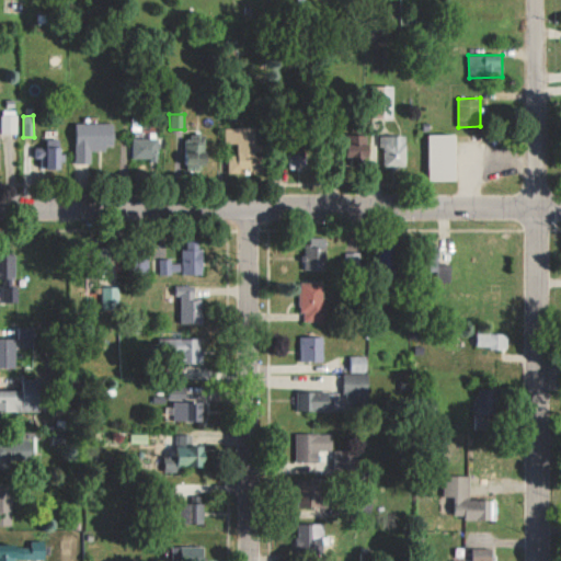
[(0,116),(1,134),(16,134),(16,116),(0,116)]
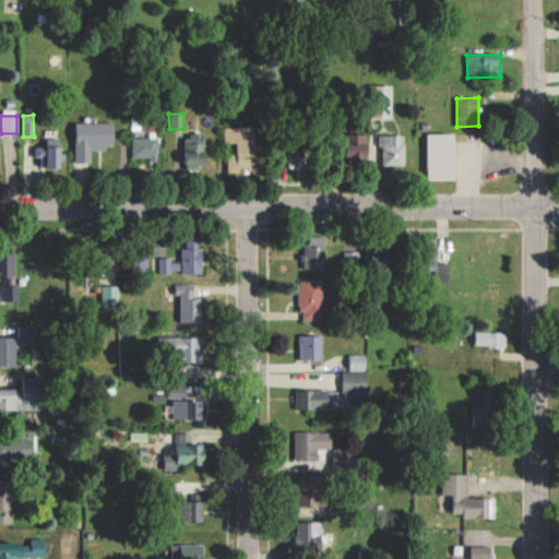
[(114,122),(74,123),(74,163),(91,163),(91,150),(115,149),(114,122)]
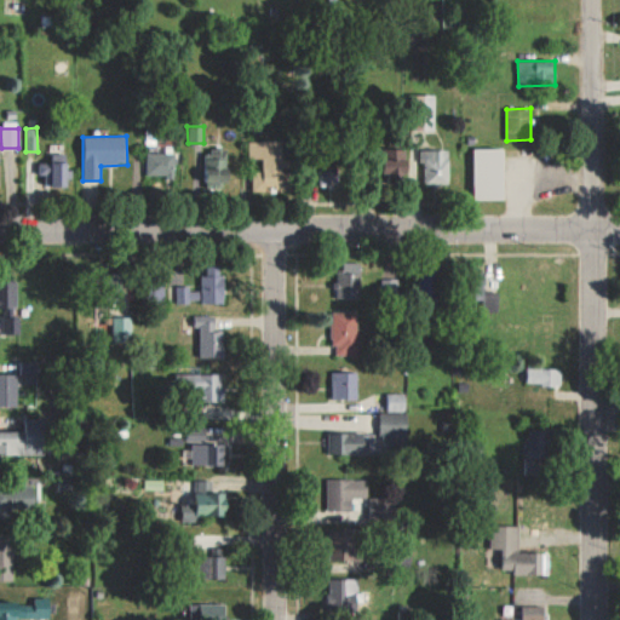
[(252,190),(293,191),(294,171),(290,171),(290,160),(283,160),(283,141),(250,141),(248,159),(263,159),(263,172),(253,172),(252,190)]
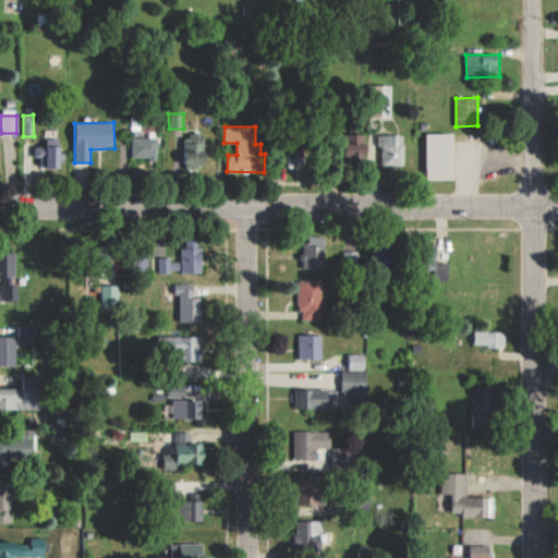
[(186,167),(206,168),(207,133),(187,133),(186,167)]
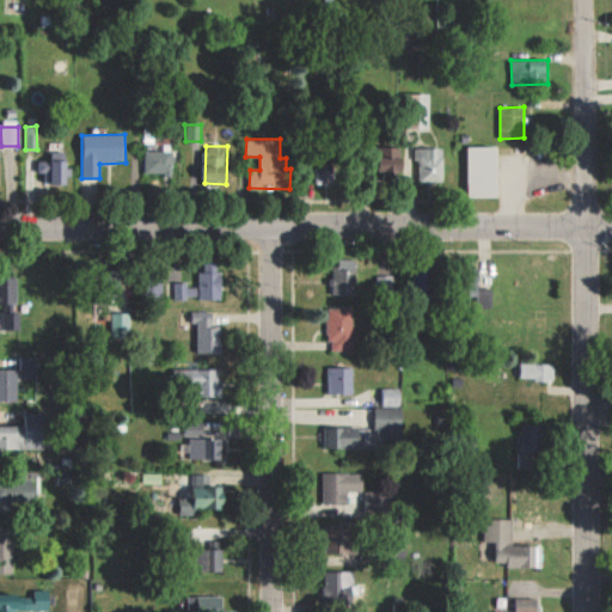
[(469,197),(500,197),(499,146),(467,147),(469,197)]
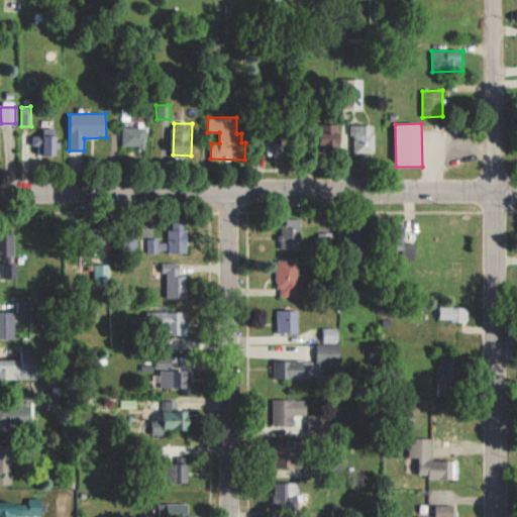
[(340,124),(319,124),(320,151),(341,151),(340,124)]
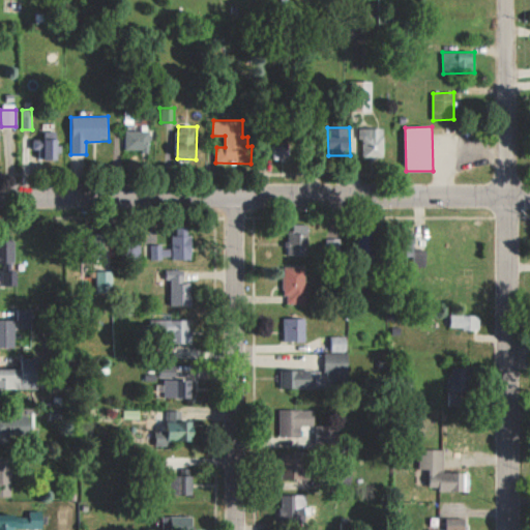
[(384,127),(361,128),(361,157),(385,156),(384,127)]
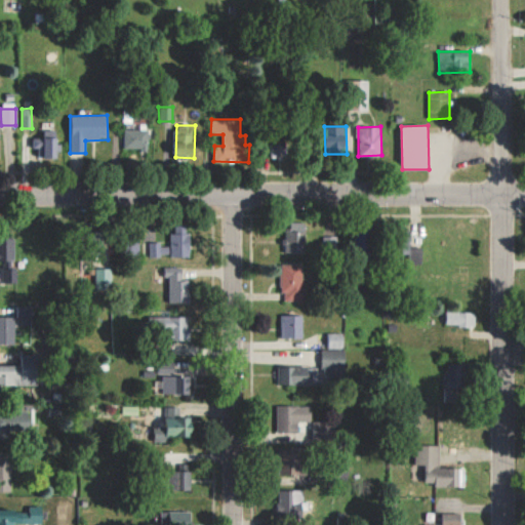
[(123,149),(148,149),(148,130),(124,129),(123,149)]
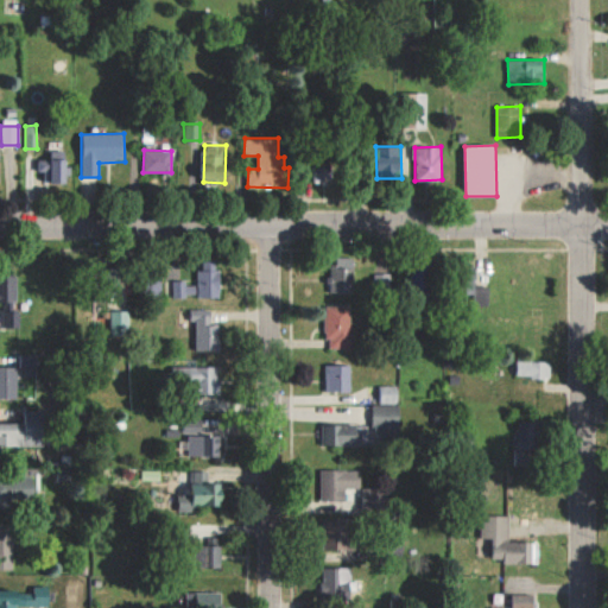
[(40,160),(40,184),(68,183),(67,160),(40,160)]
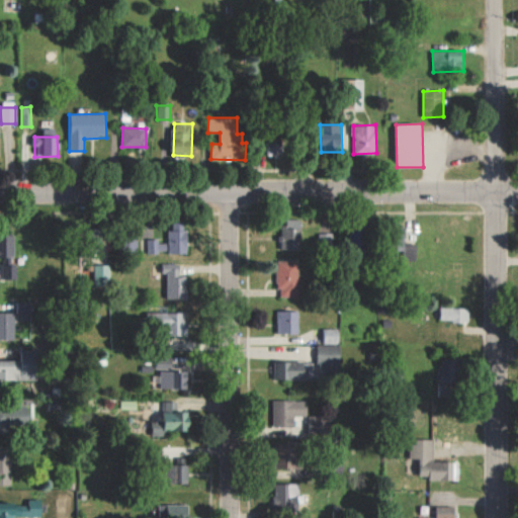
[(283,139),(268,139),(268,154),(283,154),(283,139)]
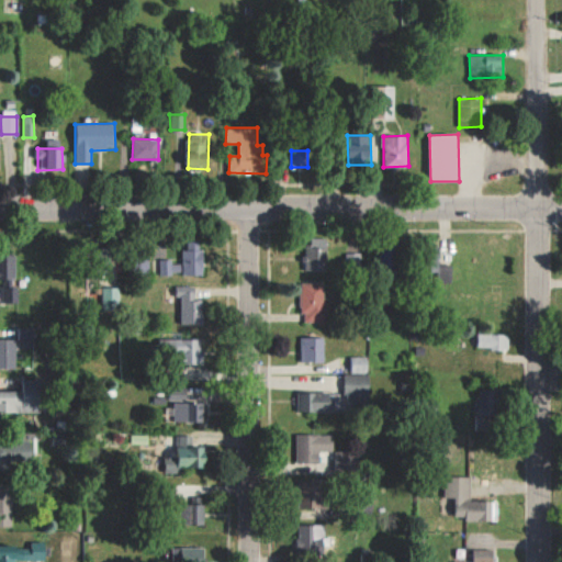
[(327,238),(306,237),(305,269),(326,270),(327,238)]
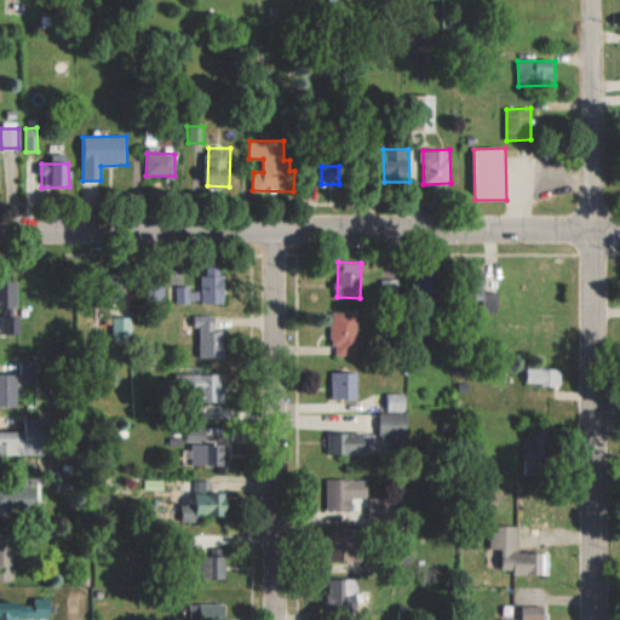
[(224,304),(223,267),(202,267),(204,304),(224,304)]
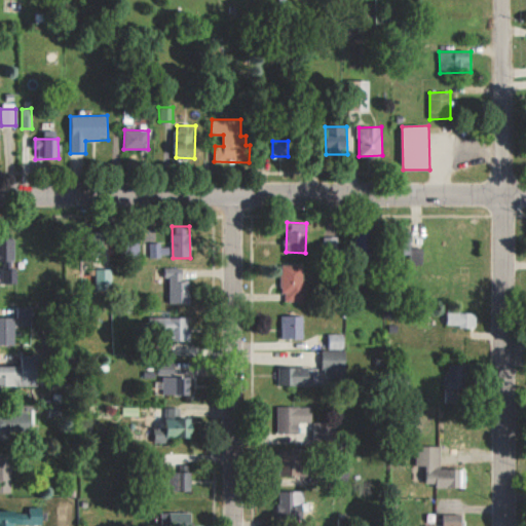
[(15,239),(0,238),(0,262),(4,263),(3,268),(14,269),(15,239)]
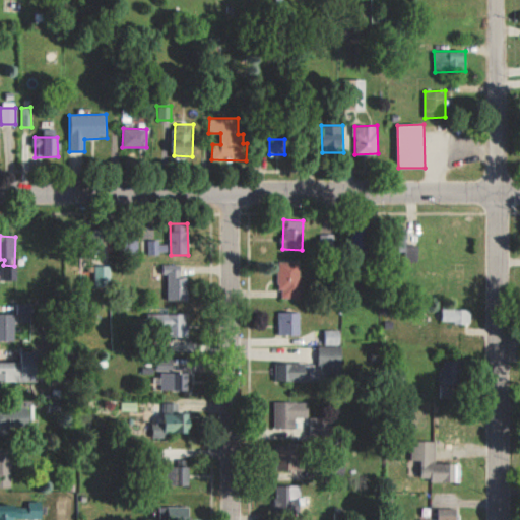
[(158,240),(147,241),(147,254),(169,253),(169,245),(158,245),(158,240)]
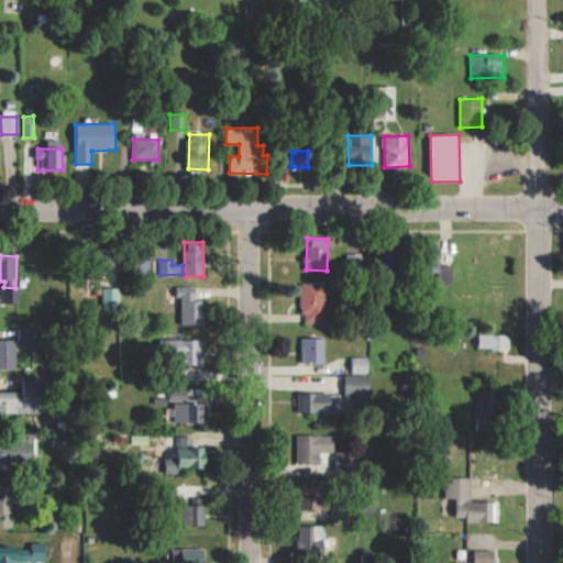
[(304,323),(327,322),(326,284),(302,284),(304,323)]
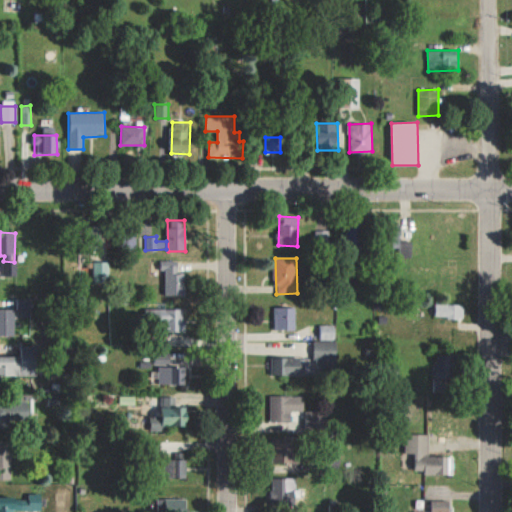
[(186,273),(178,272),(178,261),(162,260),(162,270),(164,270),(164,295),(185,296),(186,273)]
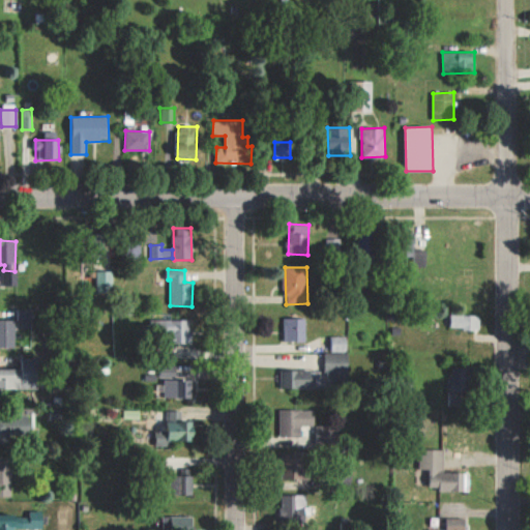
[(113,271),(96,271),(97,293),(113,293),(113,271)]
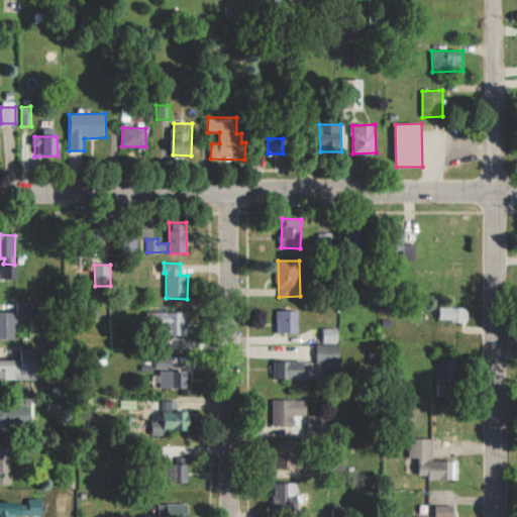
[(16,279),(17,266),(2,266),(2,279),(16,279)]
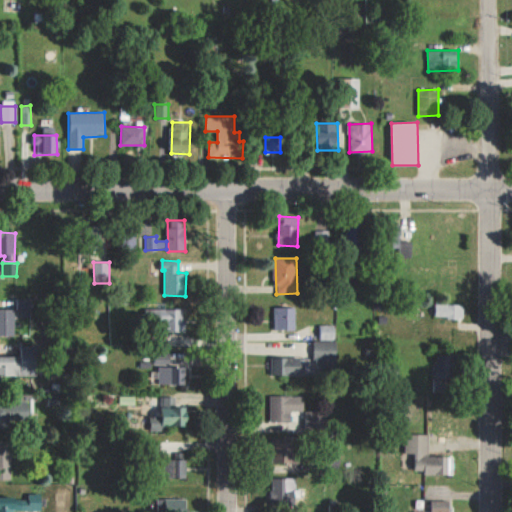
[(19,316),(32,316),(32,298),(19,298),(19,316)]
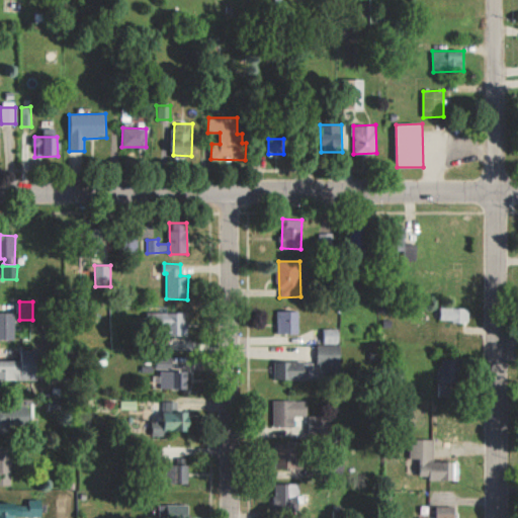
[(469,309),(440,308),(439,321),(468,322),(469,309)]
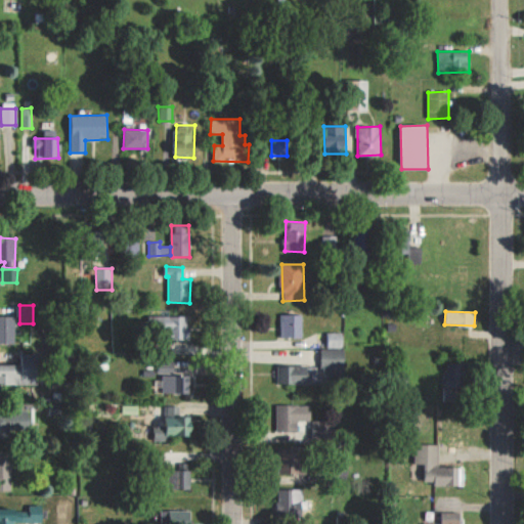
[(303,338),(303,314),(281,314),(281,338),(303,338)]
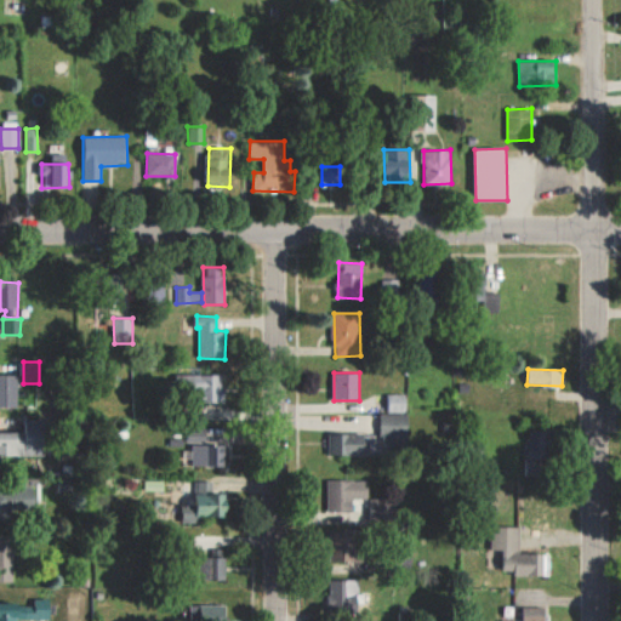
[(17,375),(0,375),(0,406),(17,406),(17,375)]
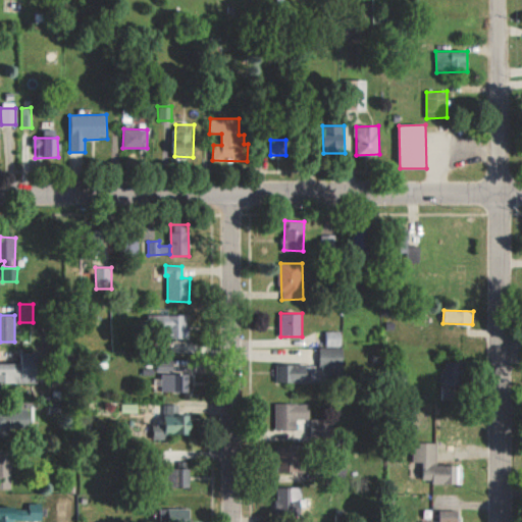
[(188,315),(170,315),(171,338),(189,338),(188,315)]
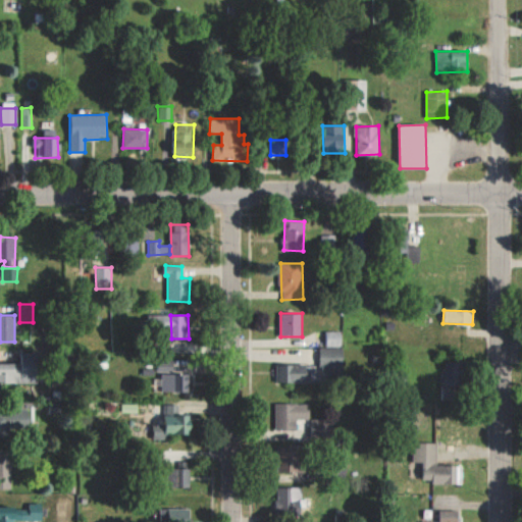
[(325,331),(326,347),(343,346),(342,331),(325,331)]
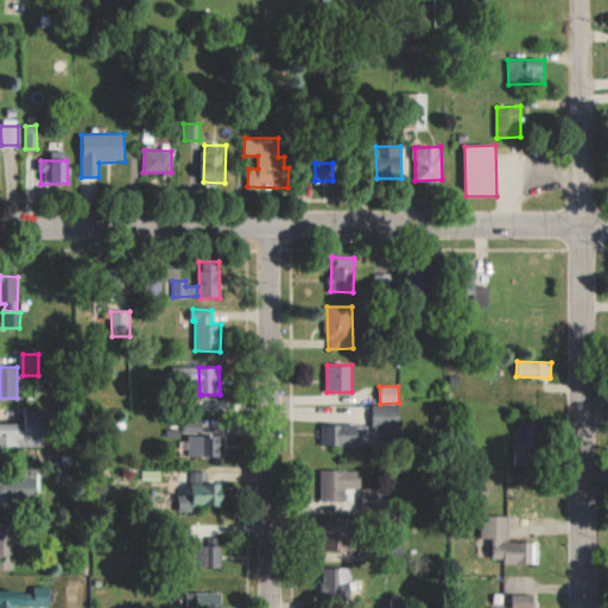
[(400,406),(374,405),(374,435),(399,436),(400,406)]
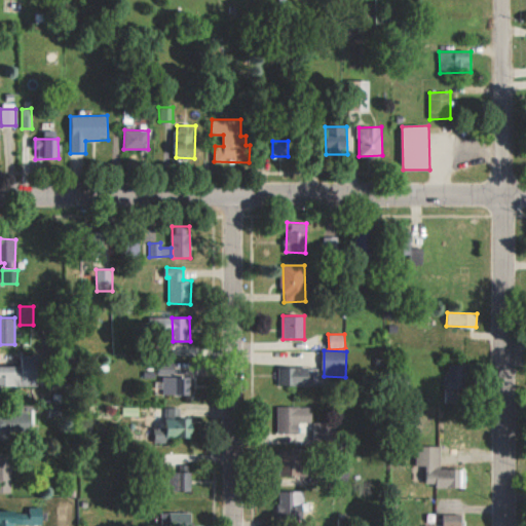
[(41,355),(22,354),(22,366),(0,366),(0,385),(41,385),(41,355)]
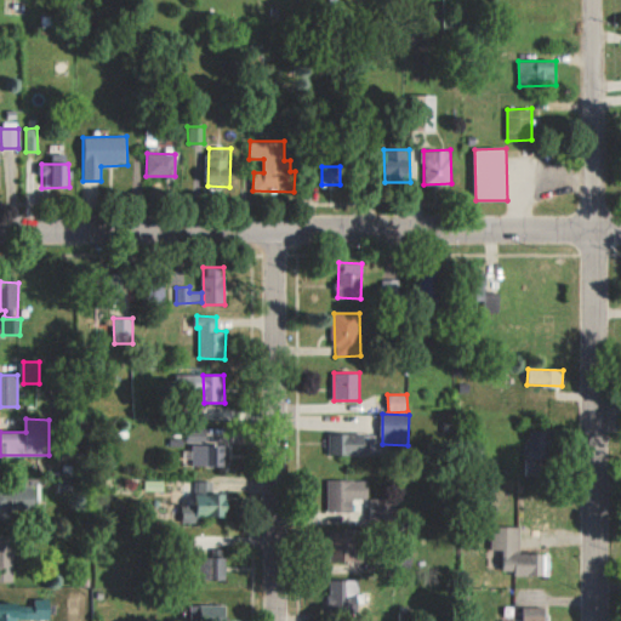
[(527,443),(527,476),(552,476),(552,431),(531,431),(531,443),(527,443)]
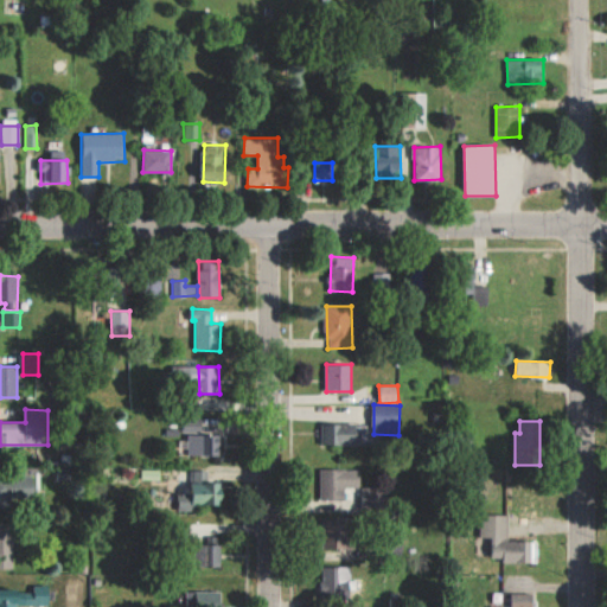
[(323,445),(365,446),(366,425),(323,423),(323,445)]
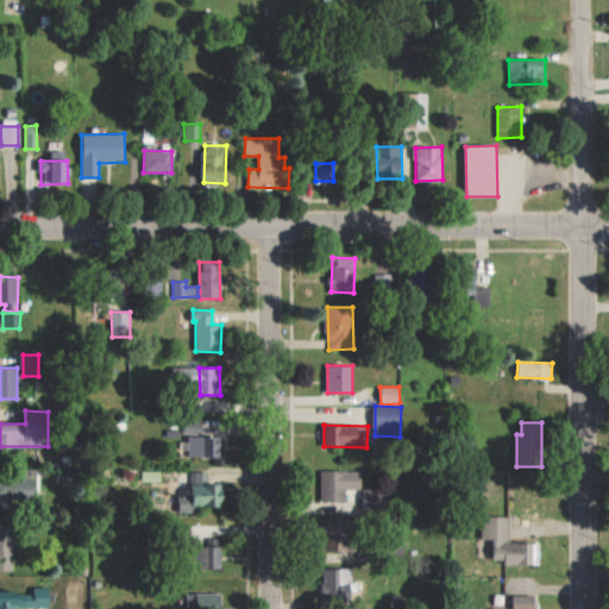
[(186,457),(220,457),(221,432),(212,432),(212,427),(187,426),(186,457)]
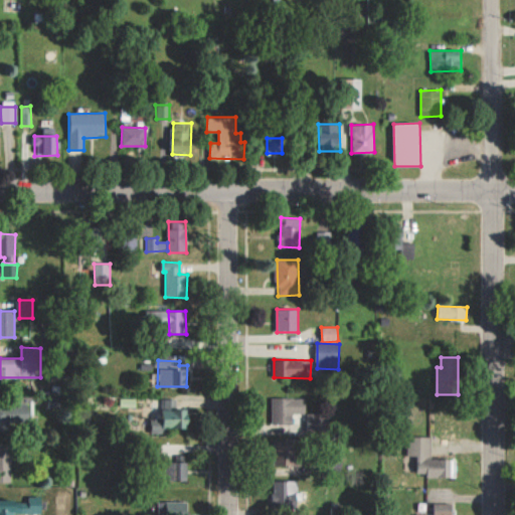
[(176,398),(161,398),(161,408),(176,408),(176,398)]
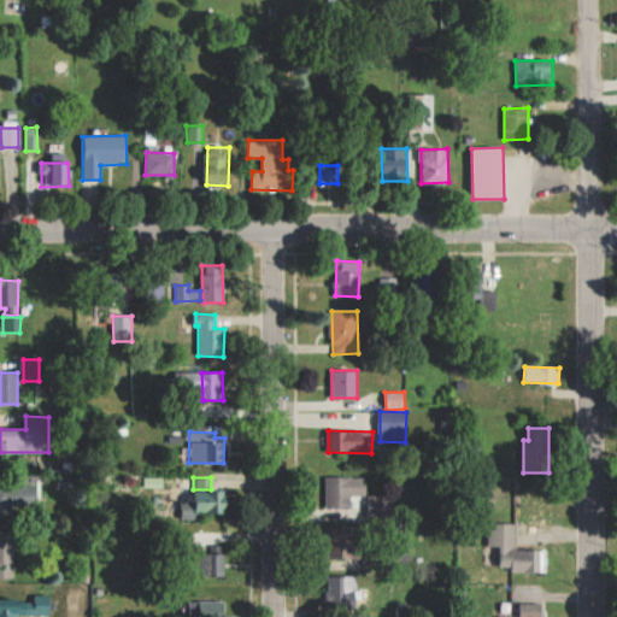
[(365,497),(366,477),(325,477),(325,509),(351,509),(351,495),(365,497)]
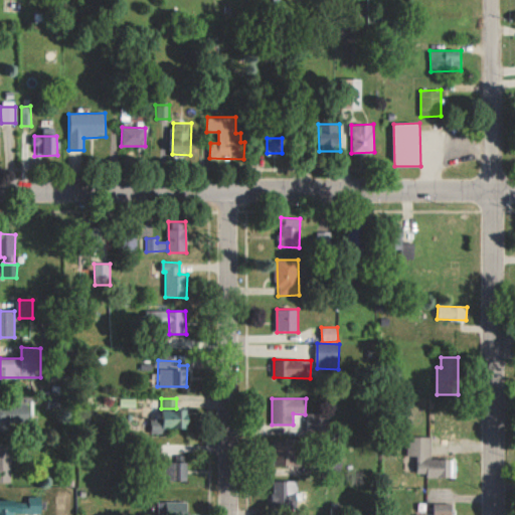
[(0,404),(0,430),(19,428),(18,419),(30,418),(30,403),(0,404)]
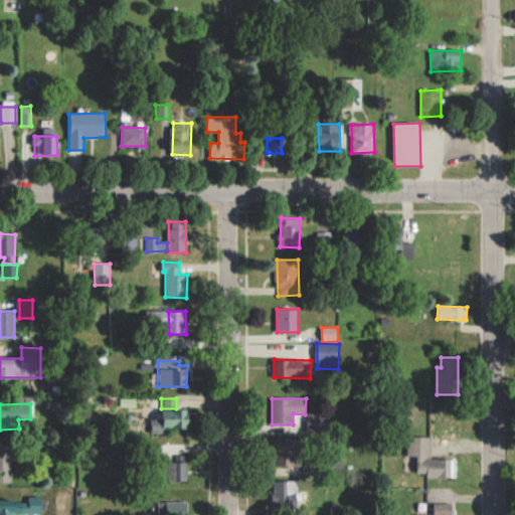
[(189,430),(190,410),(163,409),(163,417),(152,417),(152,434),(164,434),(164,428),(189,430)]
